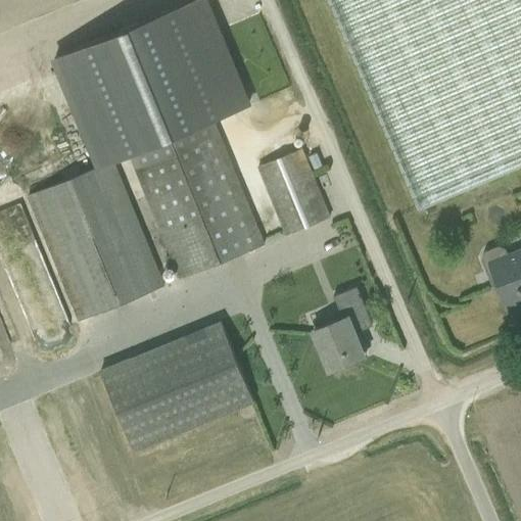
[(333,0),(420,206),(520,168),(520,0),(333,0)]
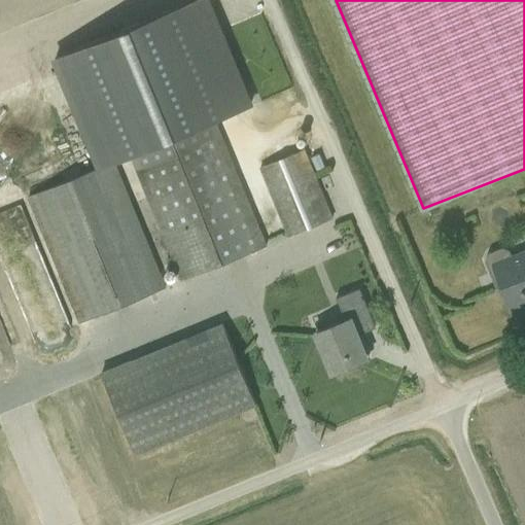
[(216,119),(128,154),(181,277),(270,241),(216,119)]
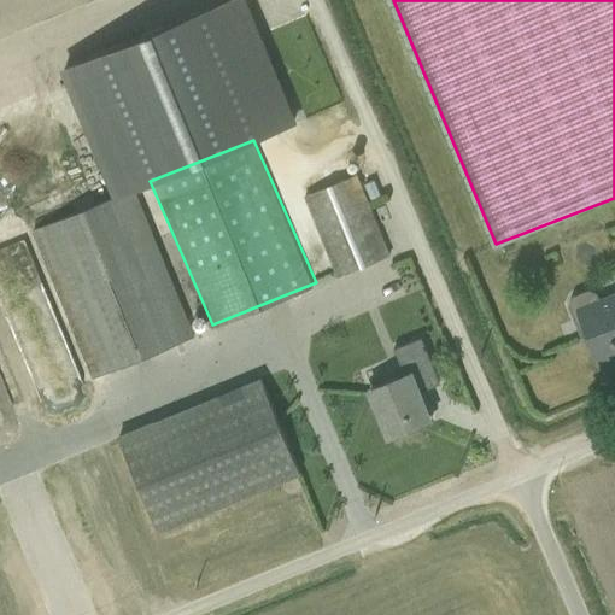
[(361,177),(304,198),(339,276),(396,257),(361,177)]
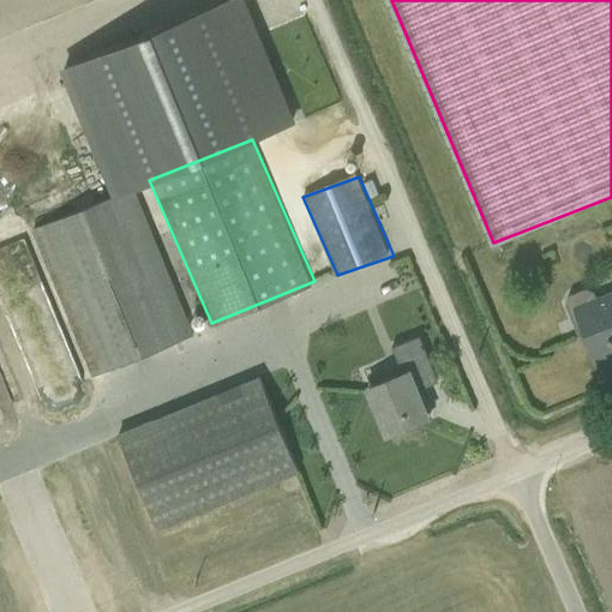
[(131,191),(30,229),(93,379),(195,339),(131,191)]
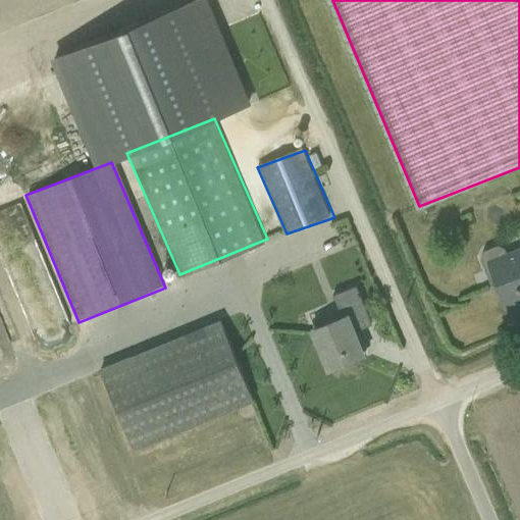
[(519,234),(478,251),(504,315),(519,308),(519,234)]
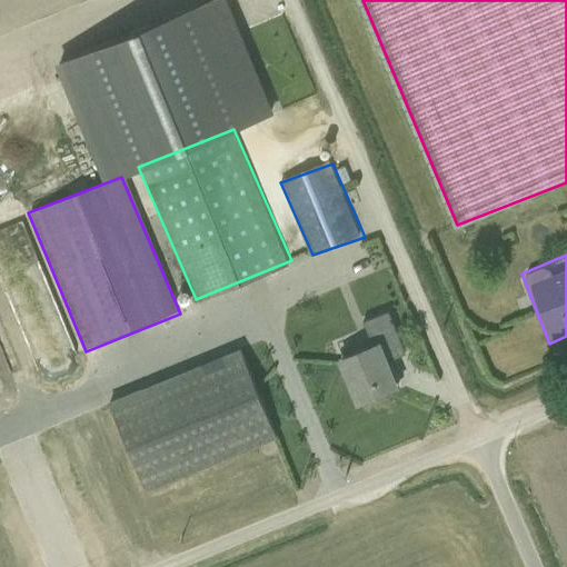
[(374,346),(340,361),(361,409),(415,385),(396,344),(405,339),(391,308),(362,321),(374,346)]
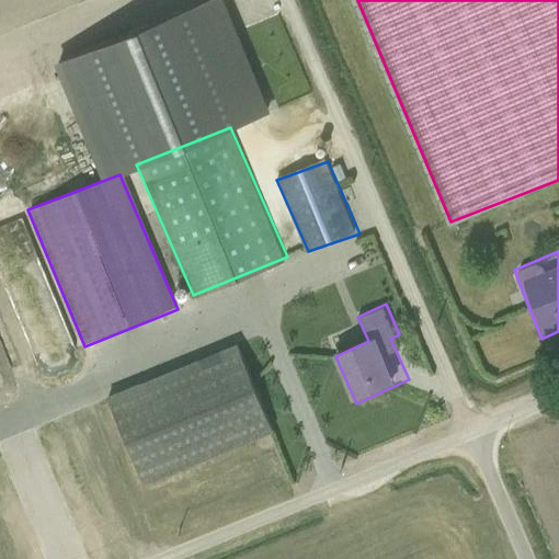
[(238,351),(106,399),(141,486),(271,435),(238,351)]
